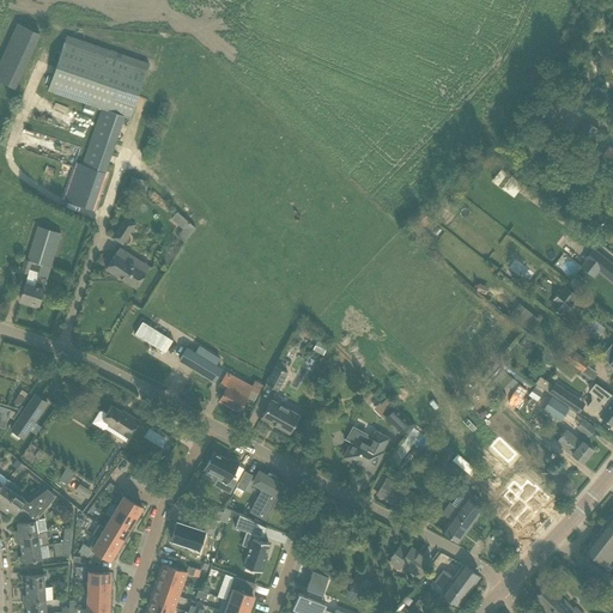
[(17,22),(0,62),(0,80),(19,89),(42,31),(17,22)]
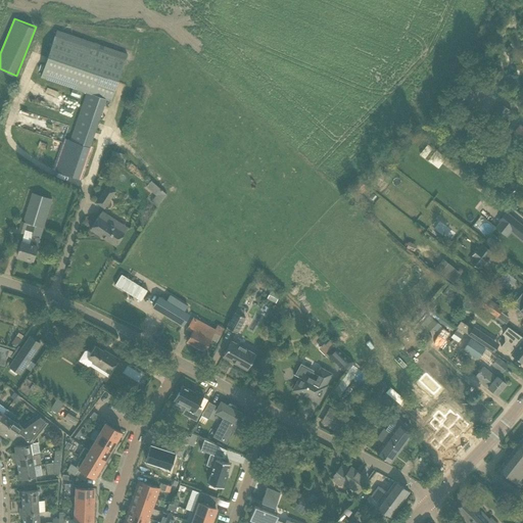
[(44,66),(41,77),(87,92),(69,141),(89,147),(90,146),(92,138),(94,133),(106,99),(110,100),(117,83),(117,81),(125,60),(115,57),(72,42),(55,36),(54,36),(47,57),(45,63),(44,66)]
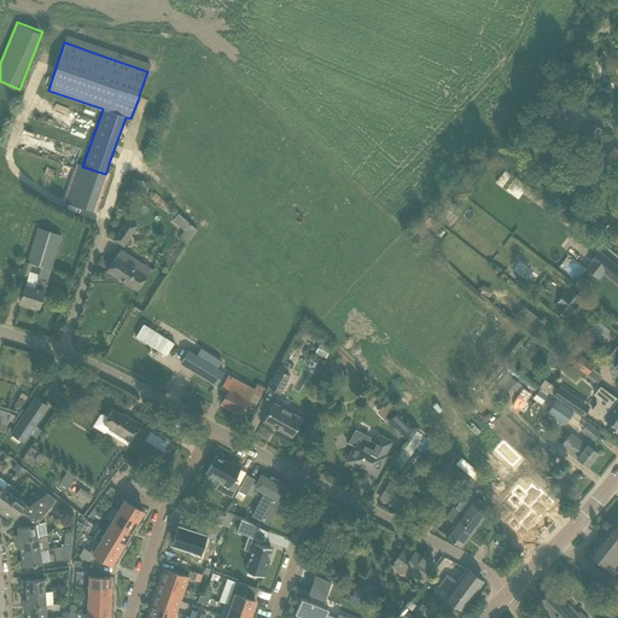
[(587,115),(590,109),(584,104),(579,110),(587,115)]
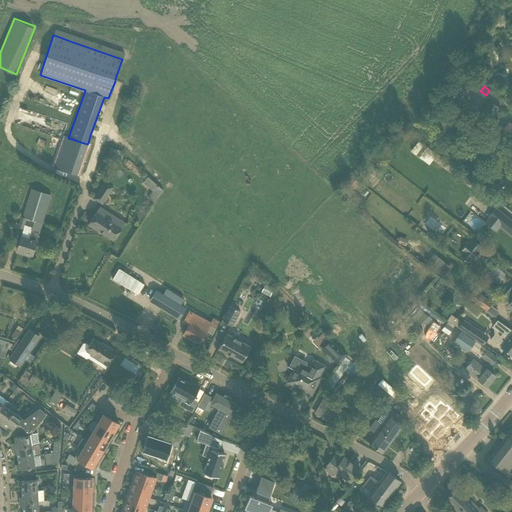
[(490,123),(501,108),(494,103),(483,118),(490,123)]
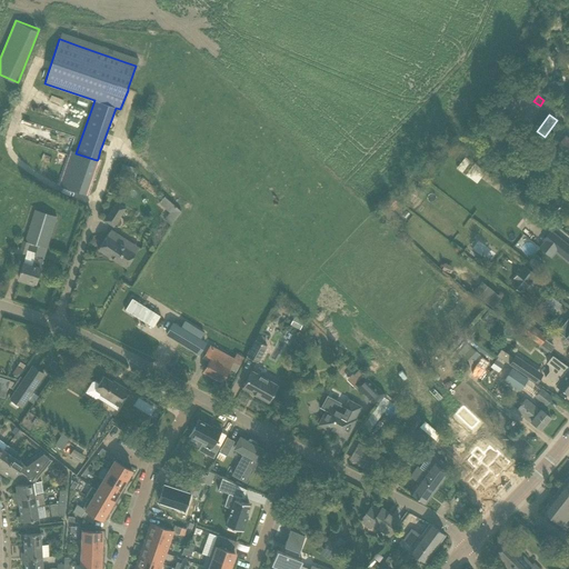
[(546,142),(551,147),(561,132),(556,128),(546,142)]
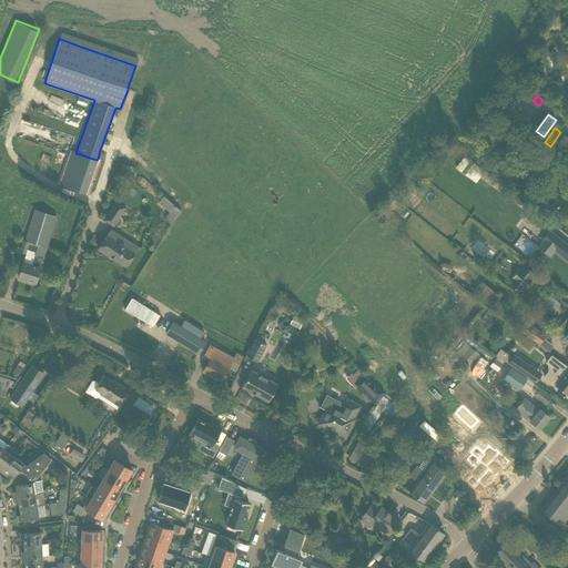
[(71,151),(60,185),(85,194),(97,160),(75,153),(71,151)]
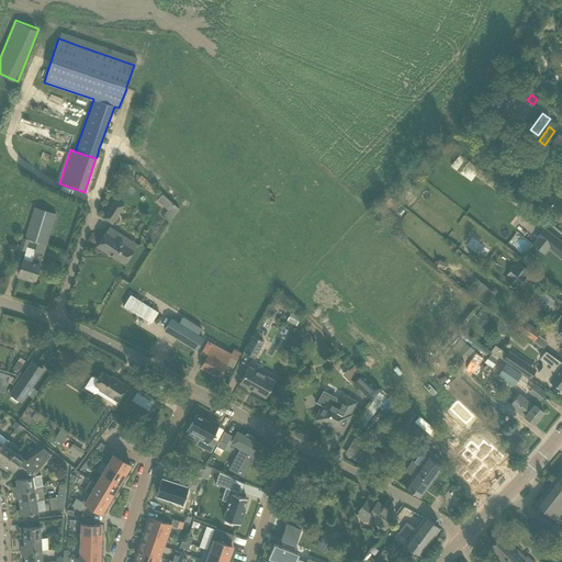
[(414,182),(409,188),(416,193),(420,188),(414,182)]
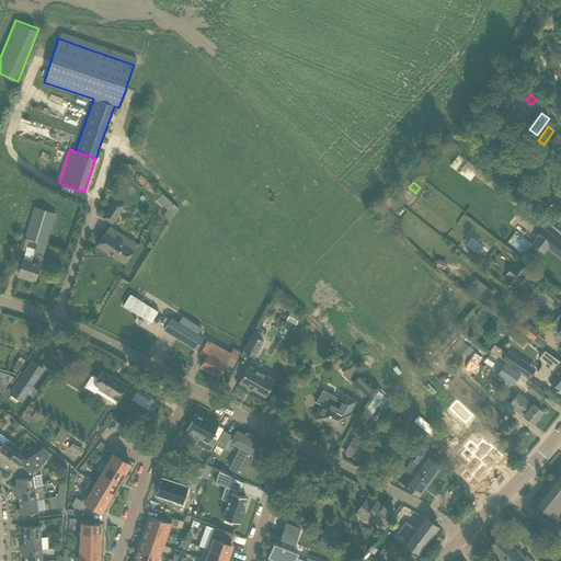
[(157,201),(164,206),(169,201),(162,194),(157,201)]
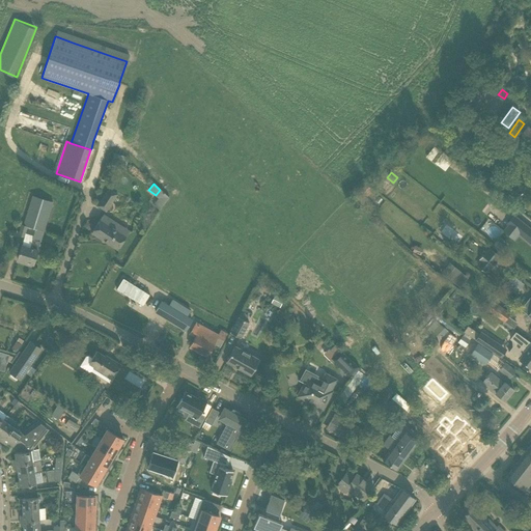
[(117,194),(108,188),(98,205),(106,211),(117,194)]
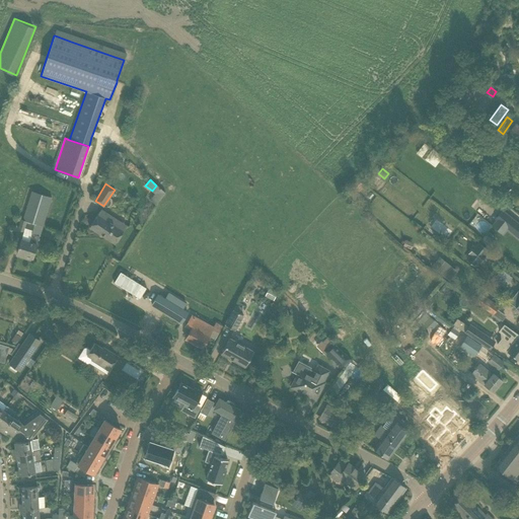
[(22,220),(26,222),(34,224),(43,226),(51,198),(42,195),(31,191),(22,220)]
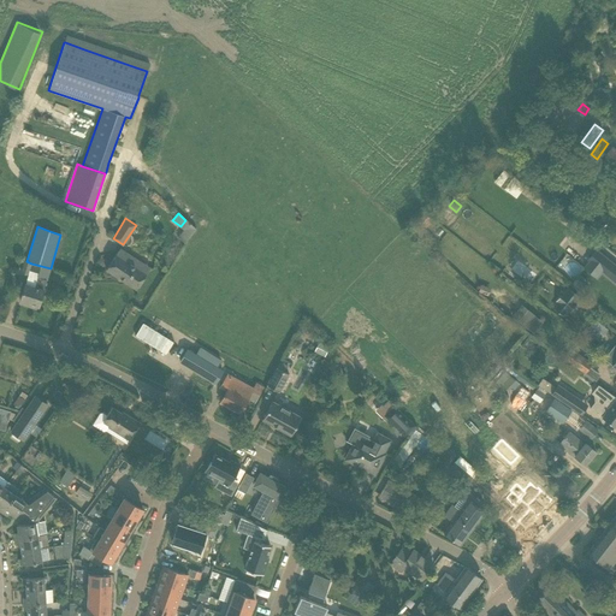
[(615,254),(603,244),(593,256),(615,273),(615,254)]
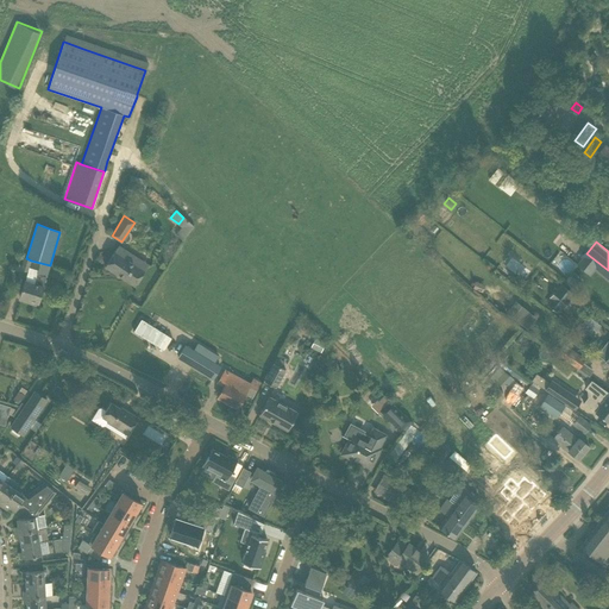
[(146,268),(117,248),(105,267),(135,287),(146,268)]
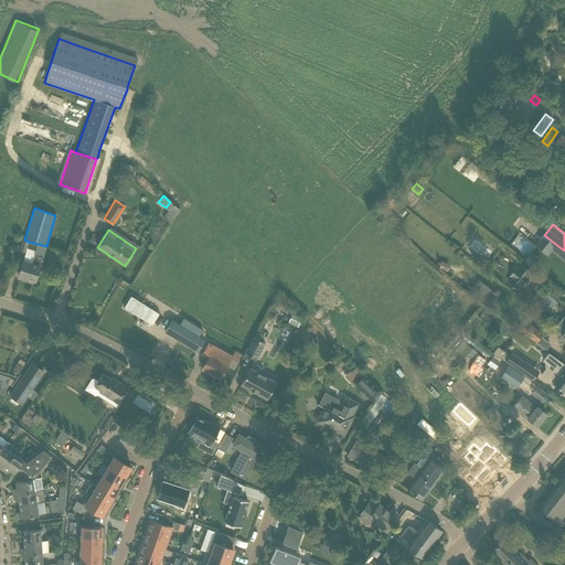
[(519,235),(510,246),(530,262),(539,251),(519,235)]
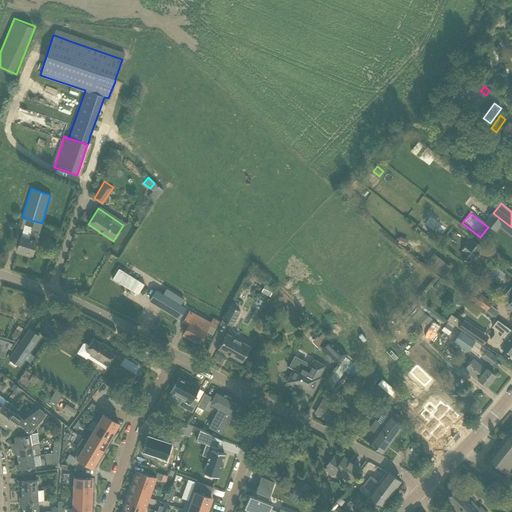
[(20,217),(17,226),(23,228),(26,219),(22,217),(20,217)]
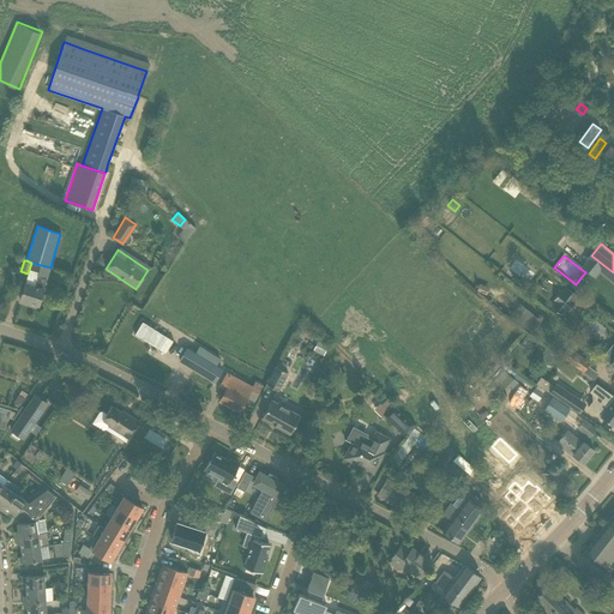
[(24,288),(20,300),(38,306),(50,268),(41,265),(35,286),(25,282),(25,283),(24,288)]
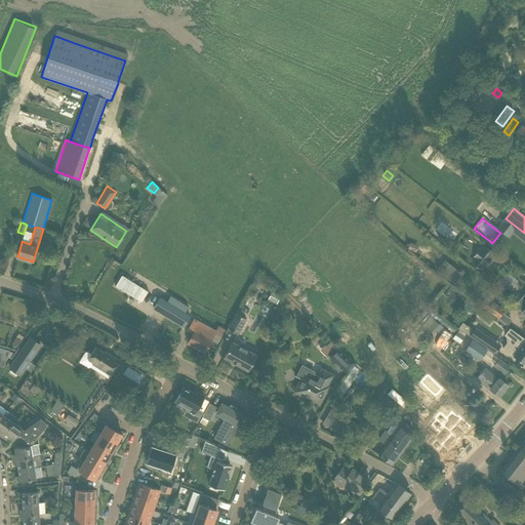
[(494,253),(484,245),(481,250),(480,249),(474,256),(475,258),(471,263),(481,270),(484,266),(485,266),(491,258),(490,257),(494,253)]
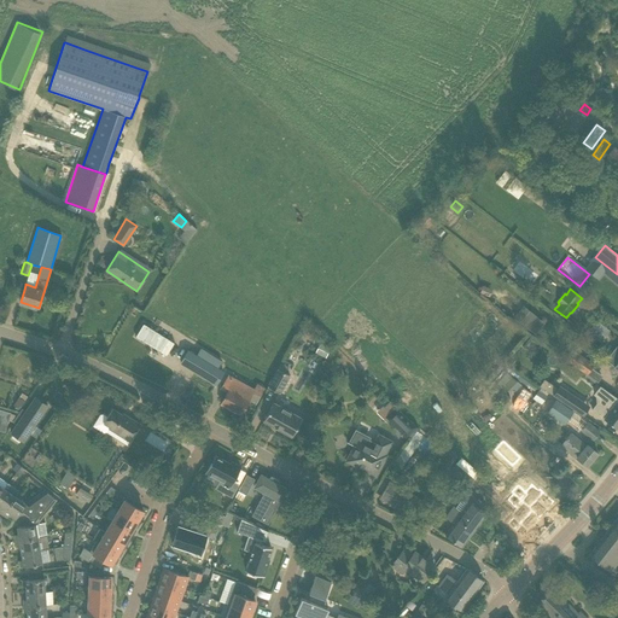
[(514,318),(537,333),(546,321),(524,304),(514,318)]
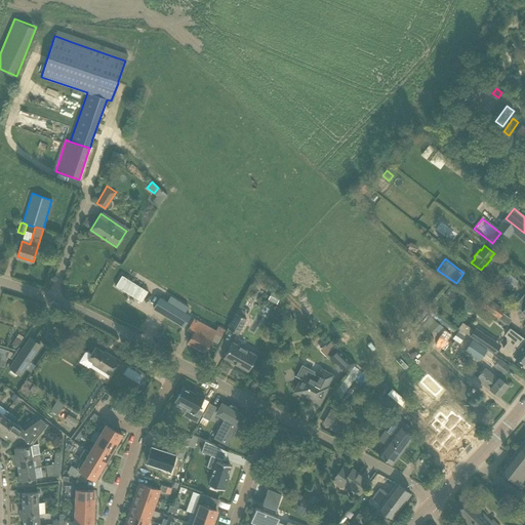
[(122,275),(115,286),(142,303),(148,291),(122,275)]
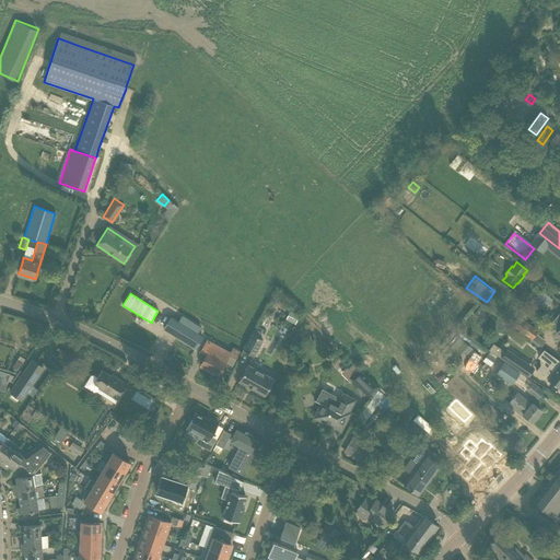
[(548,326),(559,335),(559,310),(548,326)]
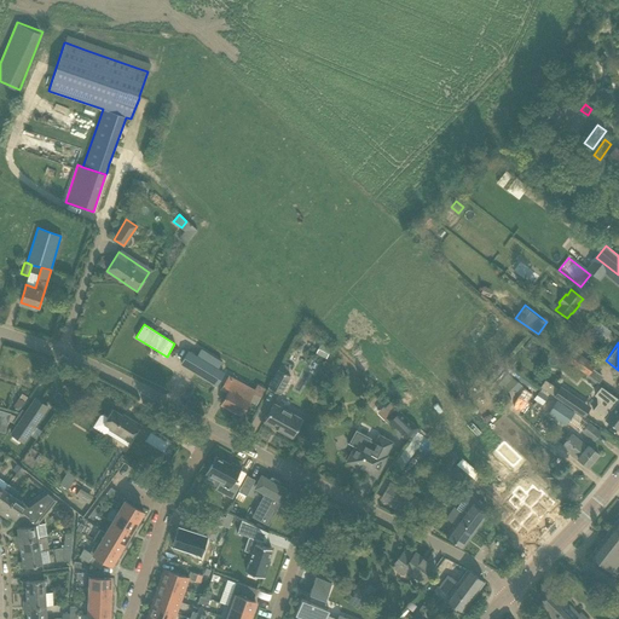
[(320,345),(317,353),(327,358),(331,350),(320,345)]
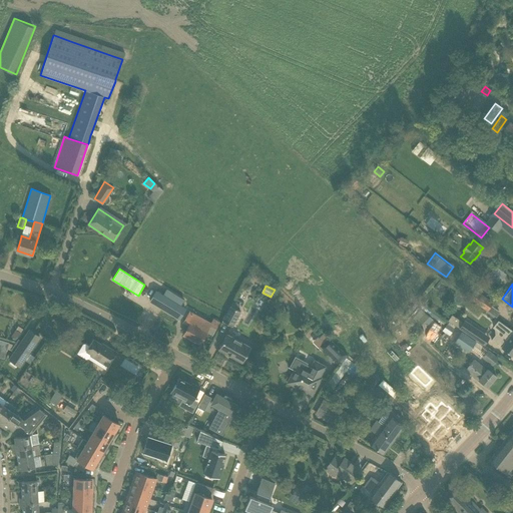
[(149,301),(179,319),(185,309),(181,307),(183,304),(173,299),(175,296),(166,290),(162,296),(155,291),(149,301)]
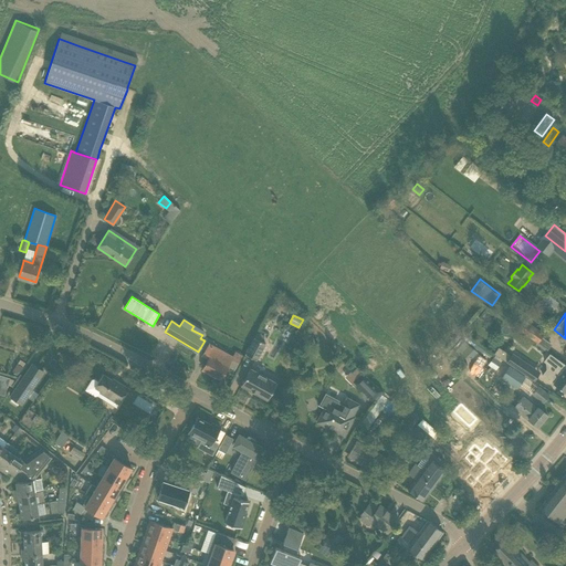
[(524,320),(517,329),(537,343),(537,344),(544,334),(524,320)]
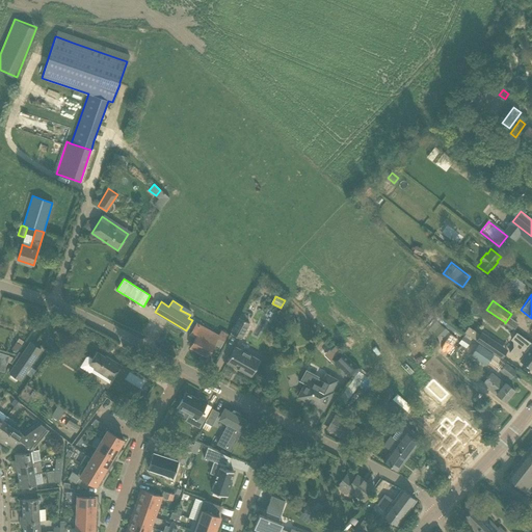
[(239,318),(231,333),(241,339),(249,323),(239,318)]
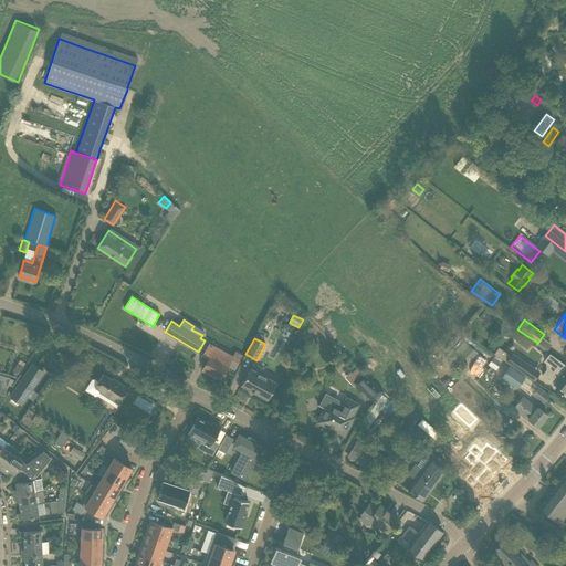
[(238,364),(242,355),(236,352),(232,357),(209,344),(202,355),(208,358),(202,369),(220,379),(231,359),(238,364)]
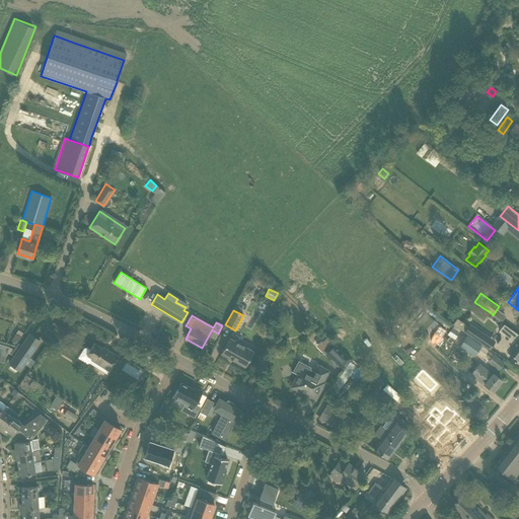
[(468,326),(464,331),(480,343),(486,335),(469,323),(468,326)]
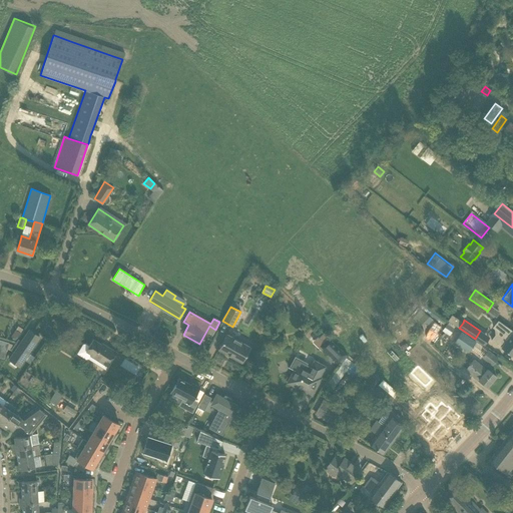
[(502,349),(512,356),(512,354),(512,335),(512,334),(512,331),(498,321),(492,328),(495,329),(495,335),(491,341),(502,349)]
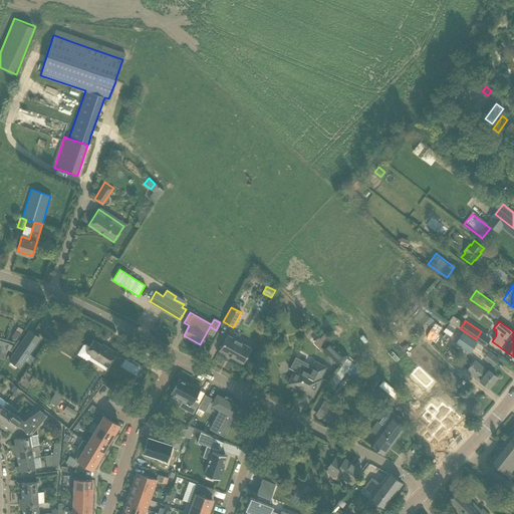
[(448,324),(444,331),(450,336),(455,329),(448,324)]
